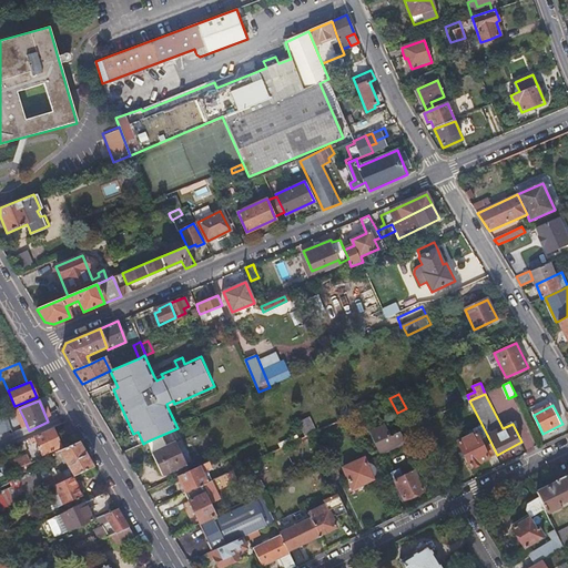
[(4,415),(0,416),(0,438),(12,434),(4,415)]
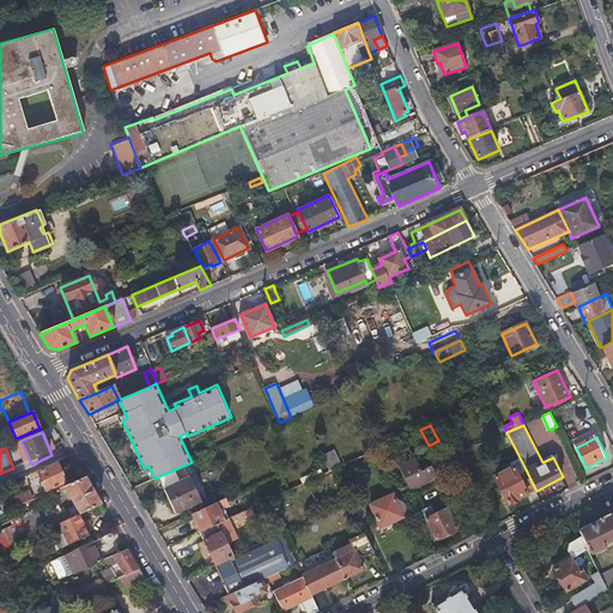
[(334,449),(322,455),(329,471),(343,466),(334,449)]
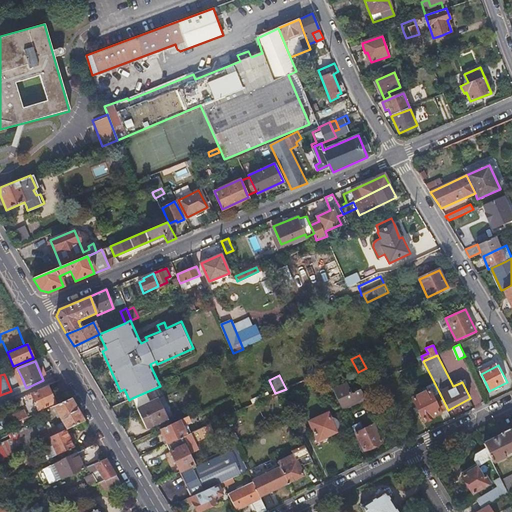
[(351,393),(348,388),(346,383),(334,389),(343,409),(367,399),(361,389),(351,393)]
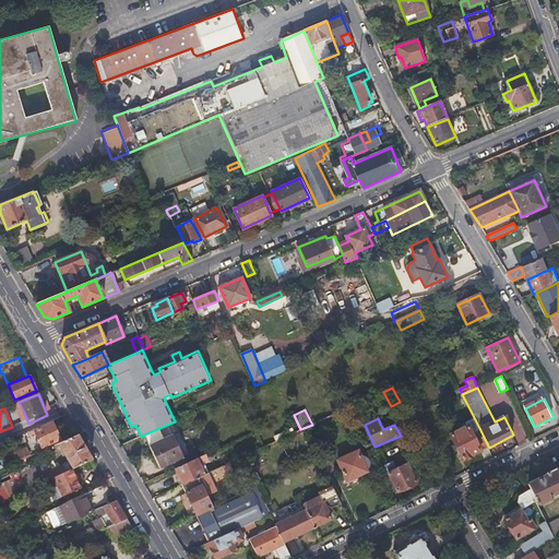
[(475,454),(489,448),(475,419),(468,423),(471,427),(452,436),(464,461),(475,455),(475,454)]
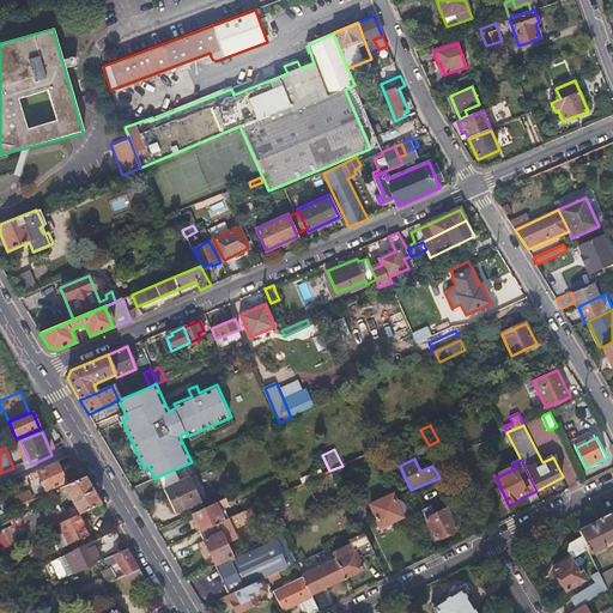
[(448,475),(441,461),(432,466),(439,478),(439,479),(448,475)]
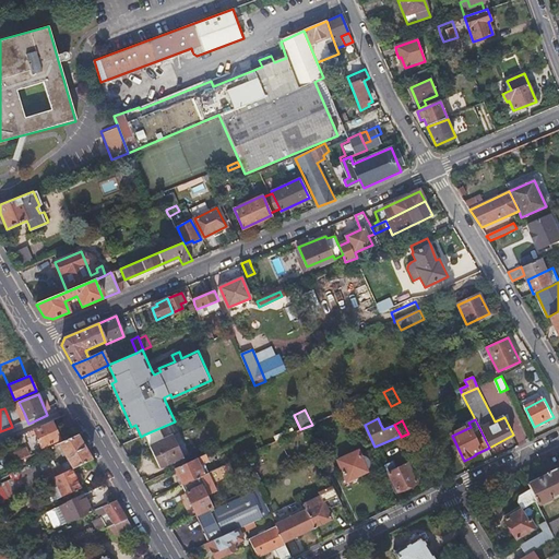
[(34,429),(38,439),(43,448),(60,440),(51,421),(34,429)]
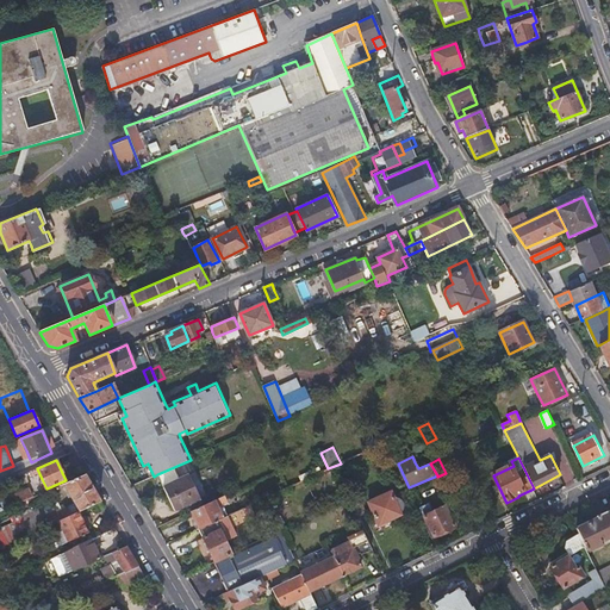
[(174,509),(187,503),(200,497),(190,473),(195,471),(191,460),(157,474),(174,509)]
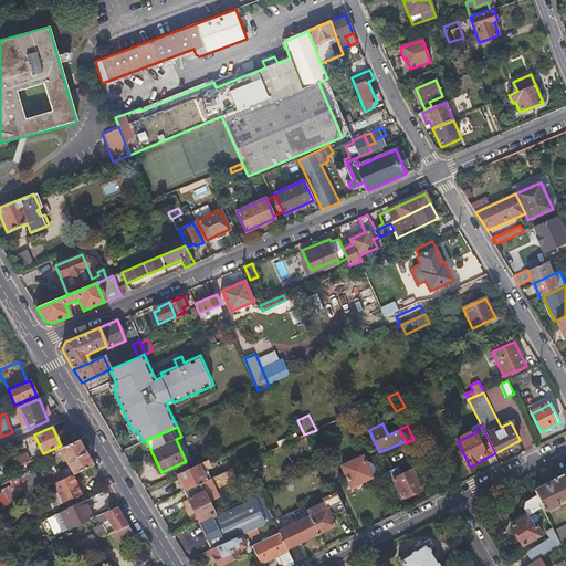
[(56,474),(59,481),(72,475),(93,465),(77,440),(58,449),(67,469),(56,474)]
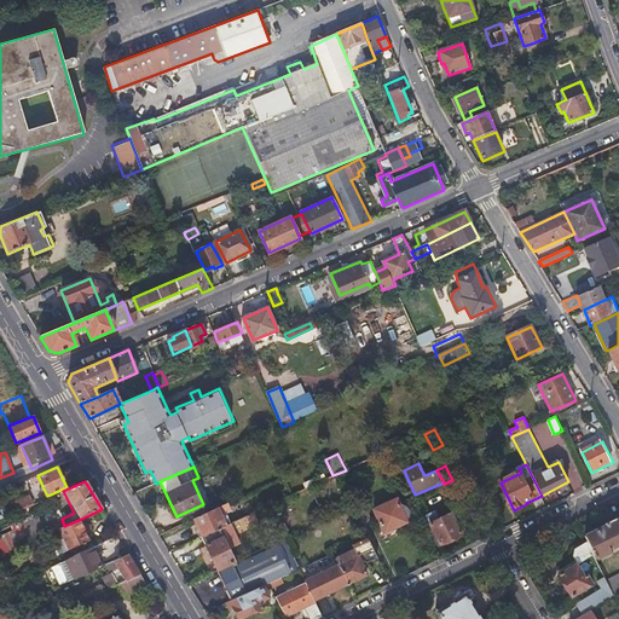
[(201,536),(223,526),(218,514),(244,502),(242,496),(192,519),(201,536)]
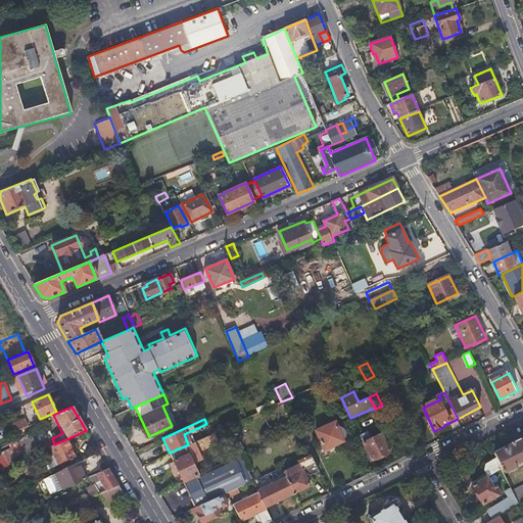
[(29,426),(28,424),(27,422),(9,429),(11,434),(29,426)]
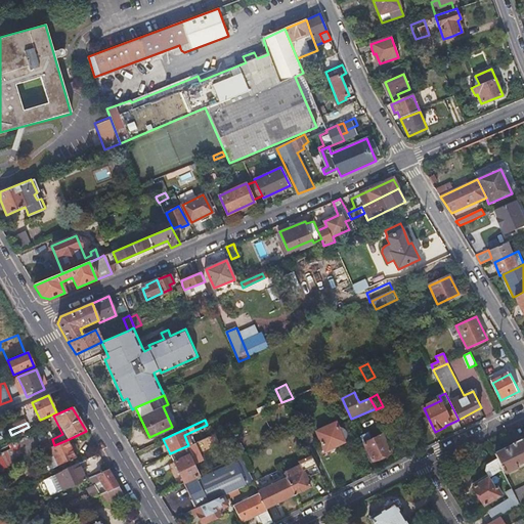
[(346,429),(345,429),(344,428),(342,428),(340,428),(339,428),(337,423),(316,431),(324,450),(345,441),(344,439),(345,438),(346,437),(347,436),(348,434),(348,433),(347,431),(346,429)]
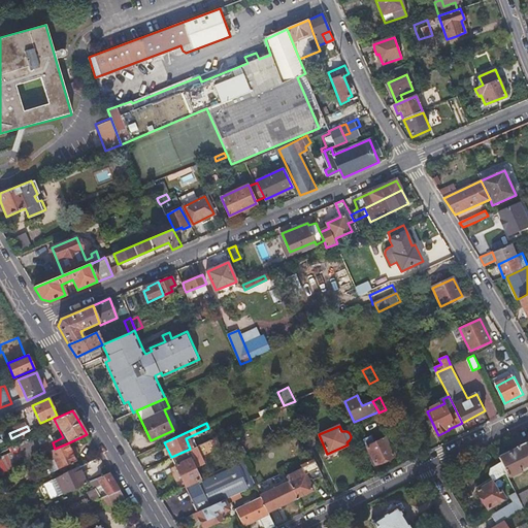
[(301,432),(305,440),(309,448),(318,443),(311,428),(301,432)]
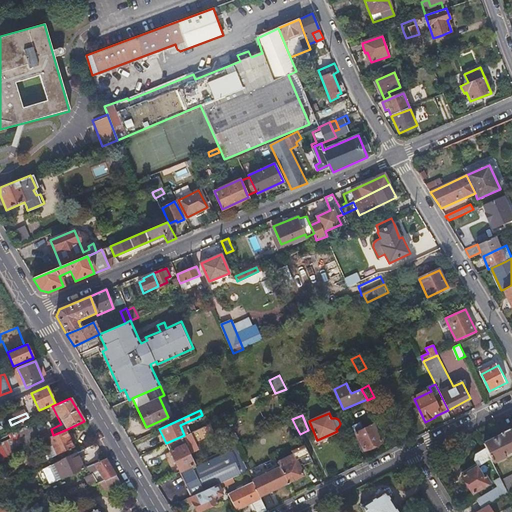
[(208,424),(184,435),(166,443),(180,471),(194,465),(188,454),(197,450),(195,445),(213,436),(208,424)]
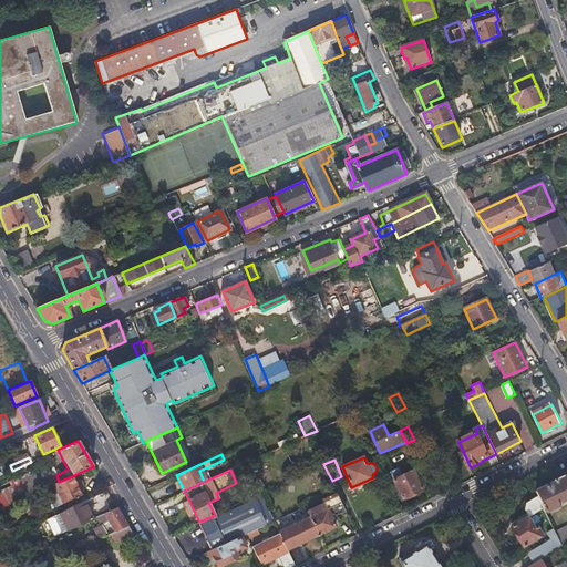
[(423,490),(419,481),(414,471),(402,476),(400,471),(391,474),(403,500),(423,490)]
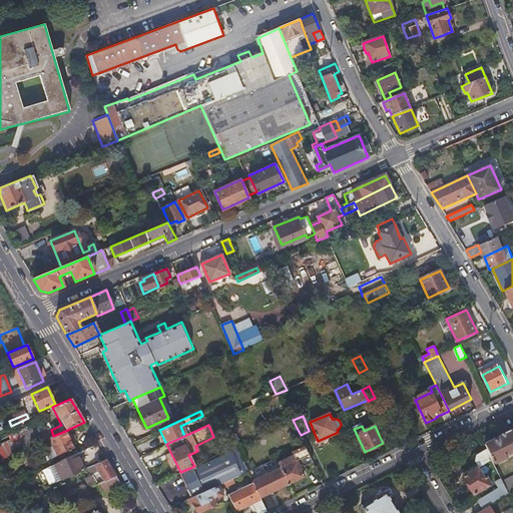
[(43,441),(53,436),(51,430),(45,433),(45,432),(37,435),(40,442),(43,441)]
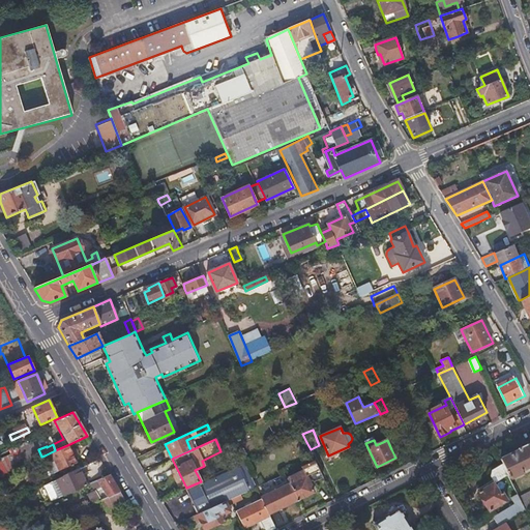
[(502,465),(508,476),(508,478),(523,472),(523,470),(529,466),(529,444),(500,460),(502,465)]
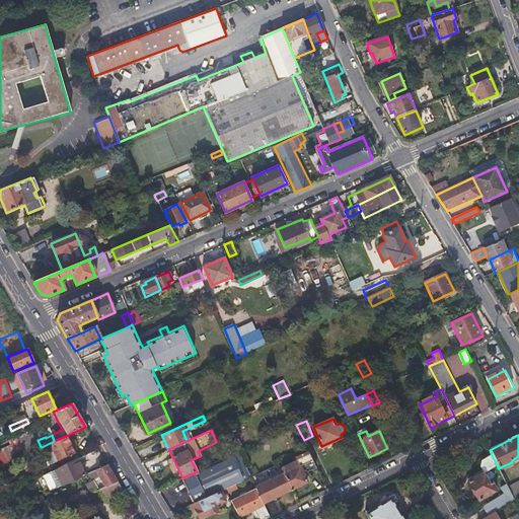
[(54,441),(44,446),(47,454),(50,452),(55,462),(75,453),(73,448),(76,447),(72,439),(69,440),(66,436),(54,441)]
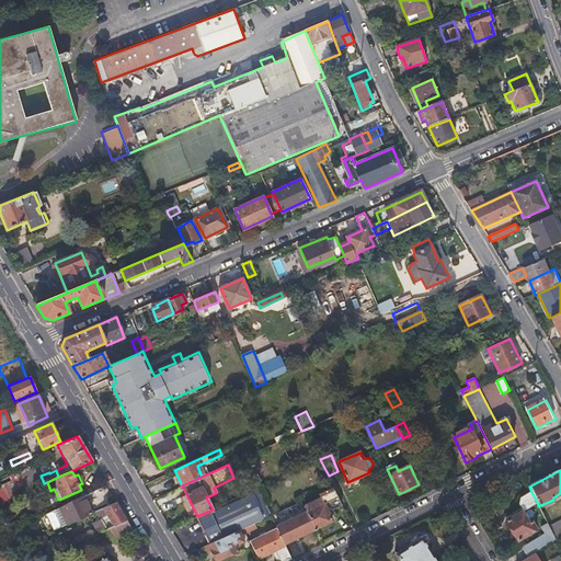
[(316,502),(319,506),(325,503),(329,512),(343,505),(334,487),(321,493),(323,499),(316,502)]
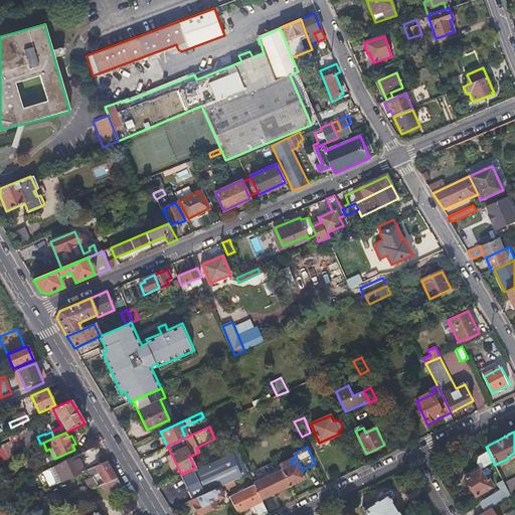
[(238,448),(195,468),(181,474),(194,499),(224,485),(233,481),(250,473),(238,448)]
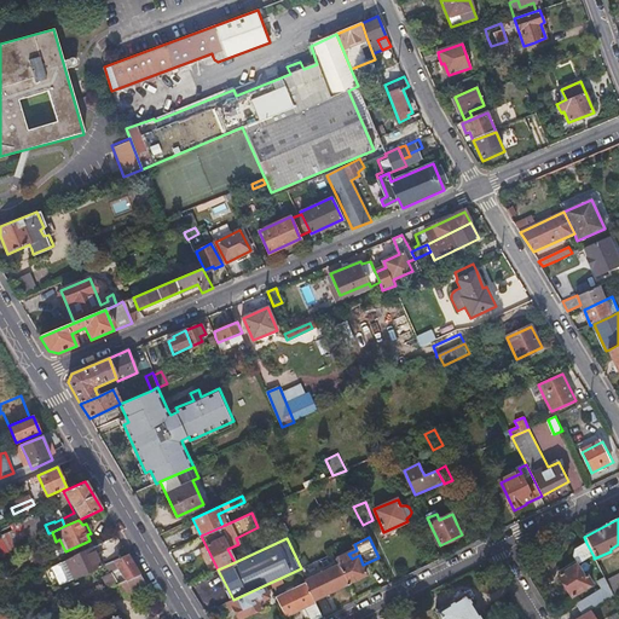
[(577,567),(594,556),(586,543),(572,551),(573,556),(577,561),(560,572),(562,574),(559,577),(571,597),(591,585),(586,577),(583,578),(577,567)]
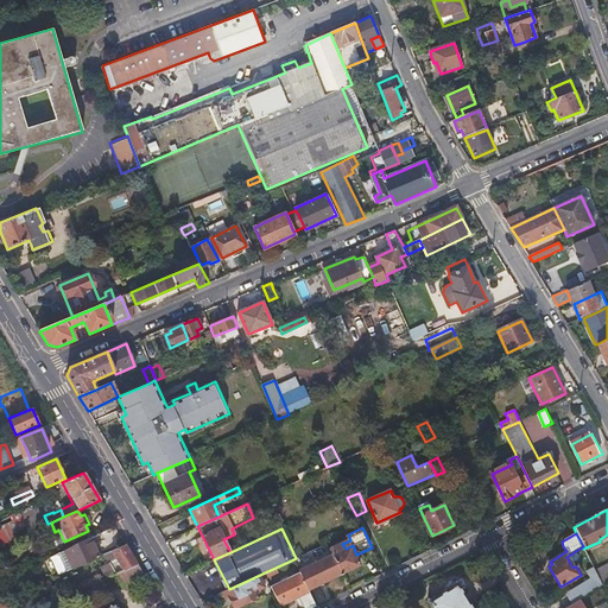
[(67,569),(82,561),(97,553),(89,536),(58,551),(67,569)]
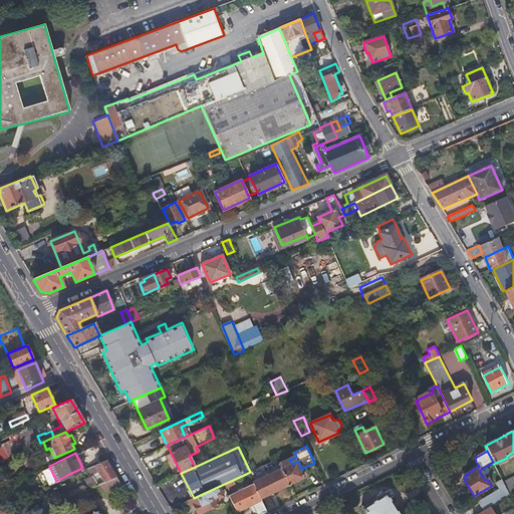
[(87,466),(96,485),(116,475),(105,458),(87,466)]
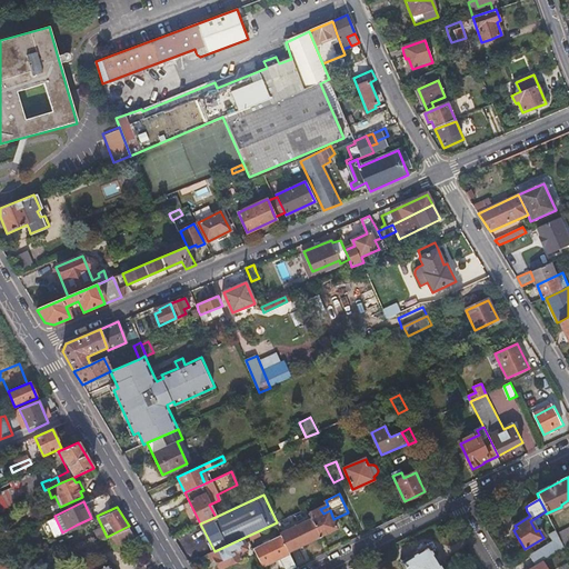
[(307,509),(293,515),(298,526),(312,519),(310,513),(307,509)]
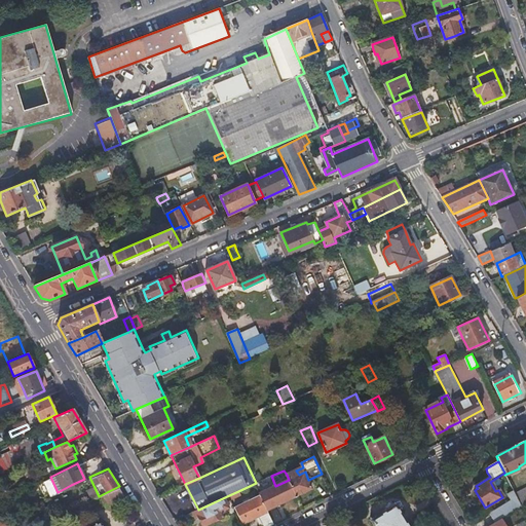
[(287,475),(289,480),(296,496),(312,489),(308,480),(305,472),(299,475),(296,471),(287,475)]
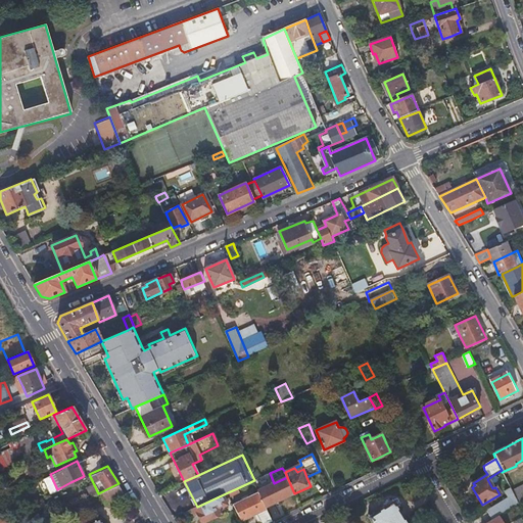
[(294,493),(287,477),(274,483),(257,490),(258,492),(266,507),(294,493)]
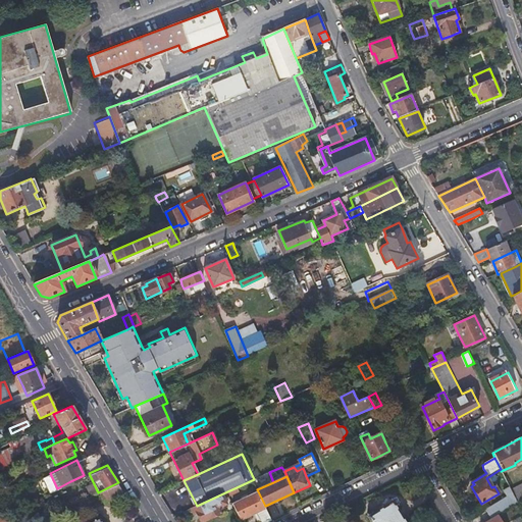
[(118,482),(98,492),(104,504),(124,493),(118,482)]
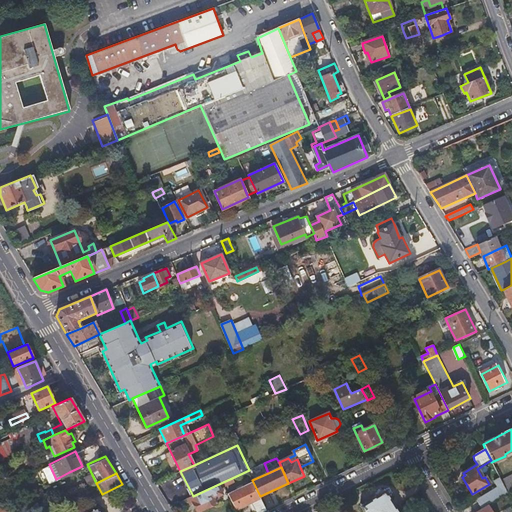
[(511,474),(500,480),(504,491),(511,487),(511,474)]
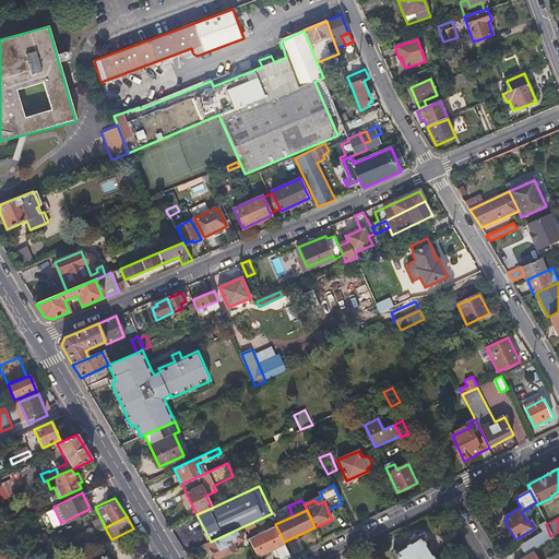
[(550,536),(546,524),(544,520),(538,524),(543,530),(520,545),(525,555),(531,551),(551,537),(550,536)]
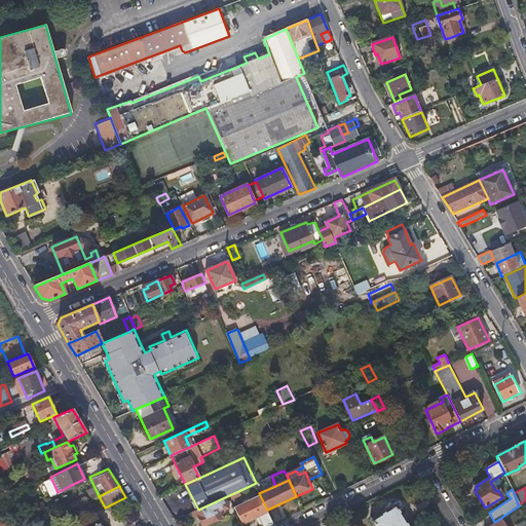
[(229,495),(198,510),(193,512),(194,515),(198,514),(203,525),(222,517),(220,512),(229,508),(227,503),(231,500),(231,499),(229,495)]
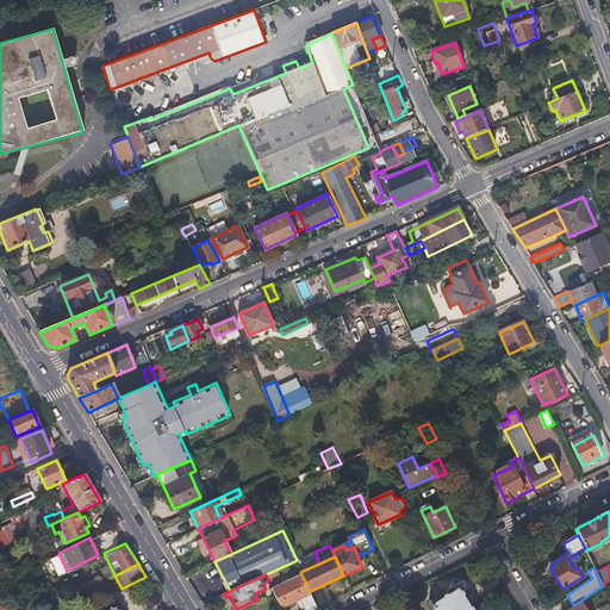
[(313,609),(318,609),(310,591),(302,574),(272,587),(282,609),(293,603),(292,601),(300,597),(305,609),(313,609)]
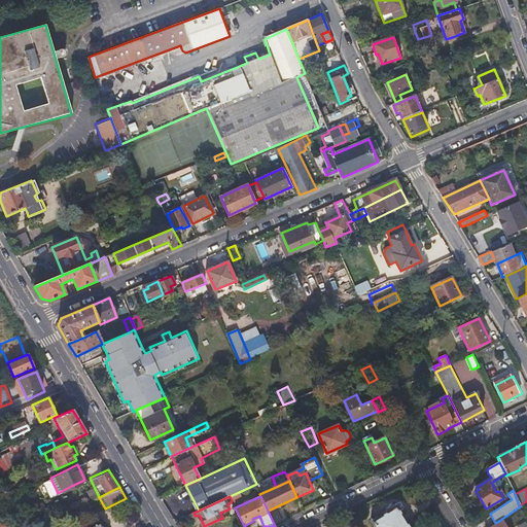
[(84,503),(82,501),(81,499),(70,504),(72,510),(84,503)]
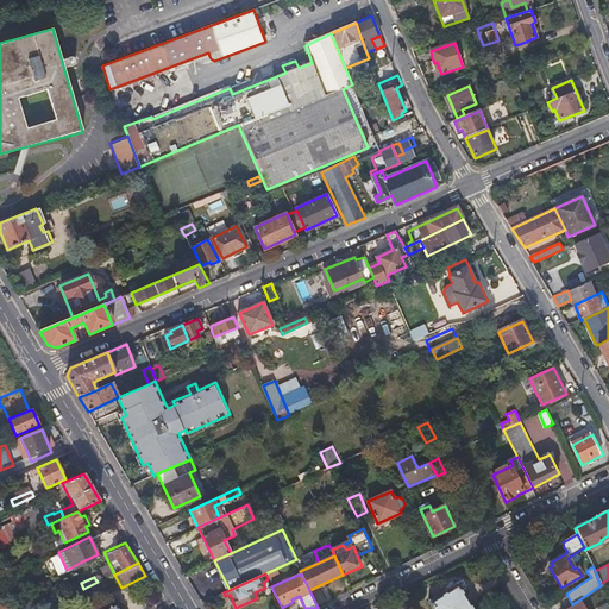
[(441,596),(440,595),(439,592),(428,598),(434,608),(471,608),(458,586),(441,596)]
